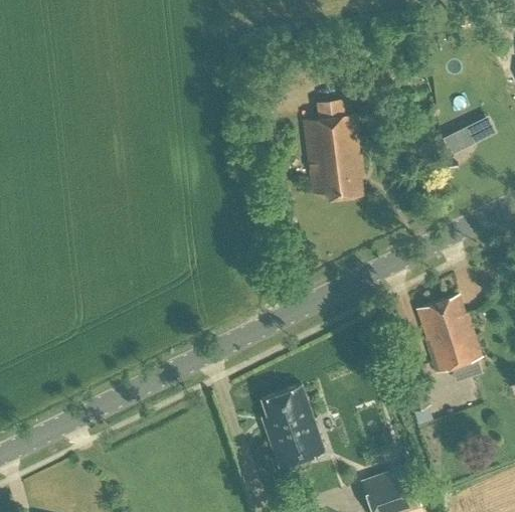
[(304,121),(313,194),(327,193),(328,200),(363,196),(361,178),(364,177),(357,114),(304,121)]
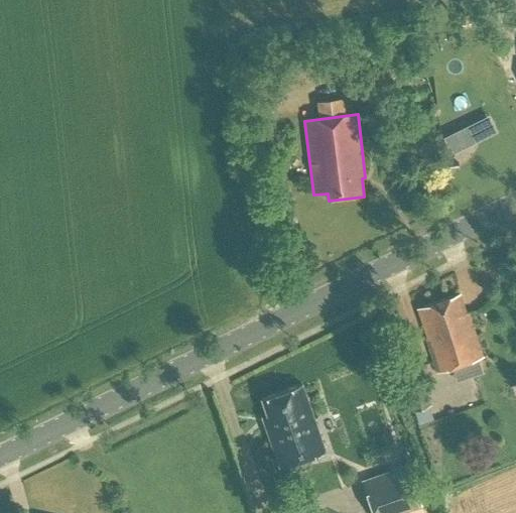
[(426,339),(425,339),(437,374),(483,358),(468,314),(466,314),(460,295),(417,309),(426,339)]
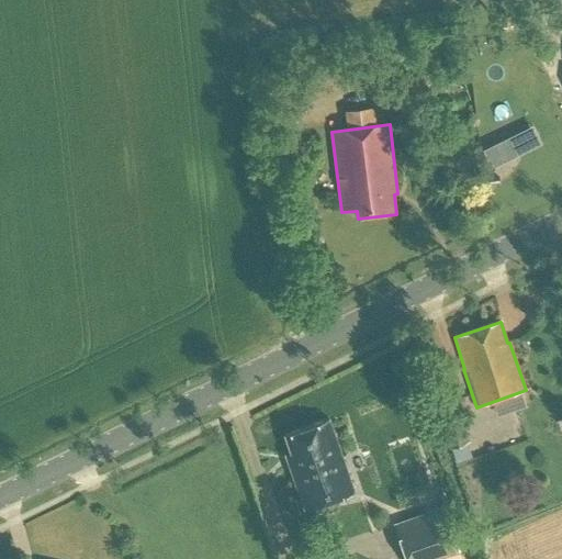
[(469,443),(459,413),(438,420),(448,449),(469,443)]
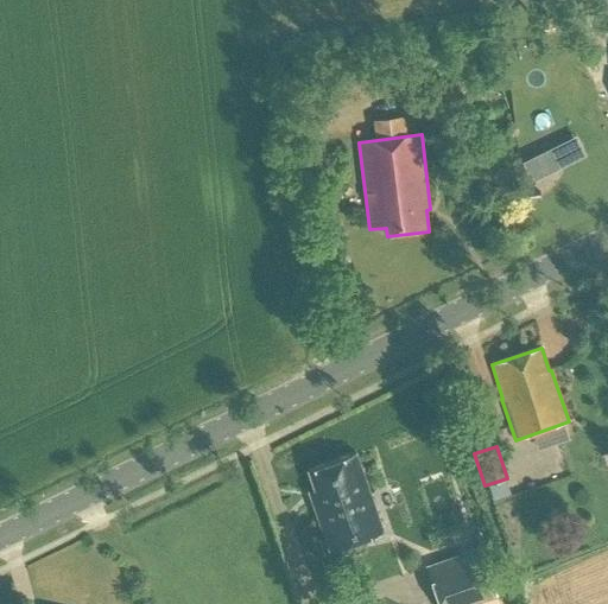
[(322,521),(320,521),(329,547),(381,529),(355,456),(309,471),(316,490),(311,491),(322,521)]
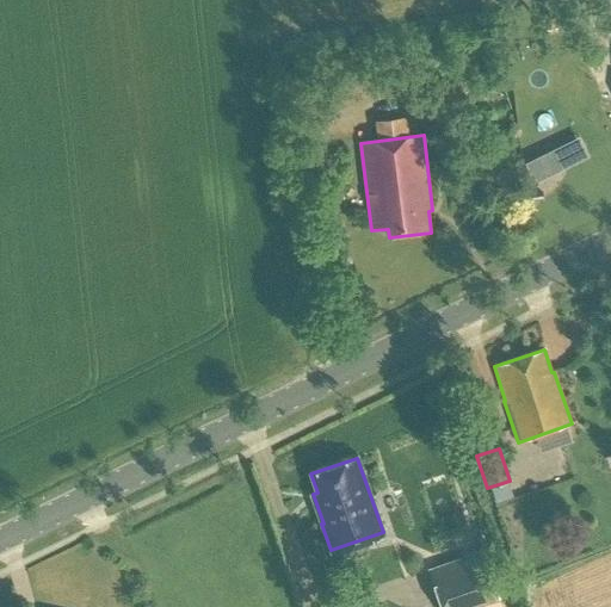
[(486,552),(432,573),(444,606),(480,606),(503,599),(486,552)]
